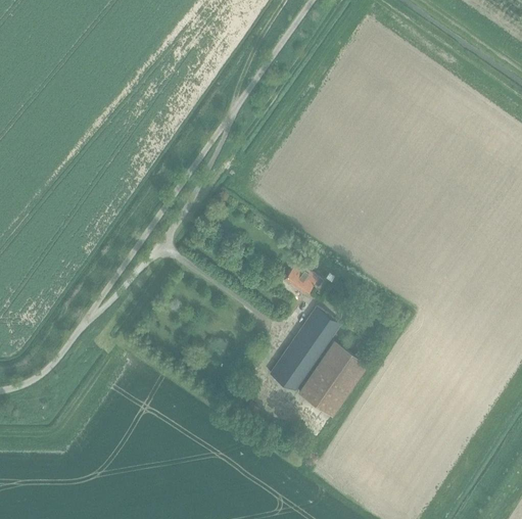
[(294,266),(283,281),(305,297),(313,287),(317,290),(322,283),(304,270),(302,273),(294,266)]
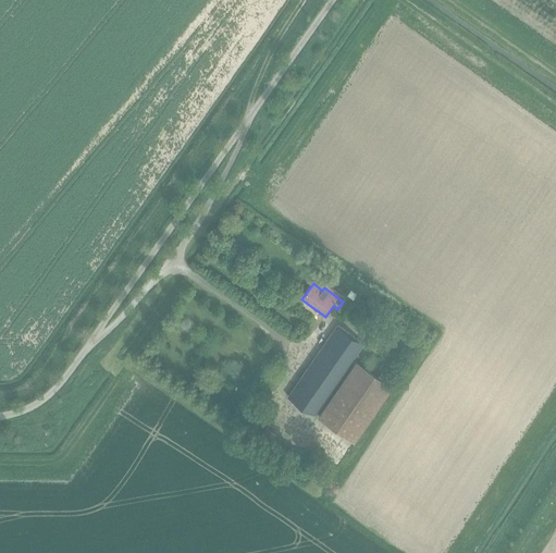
[(358,303),(353,310),(359,315),(365,307),(358,303)]
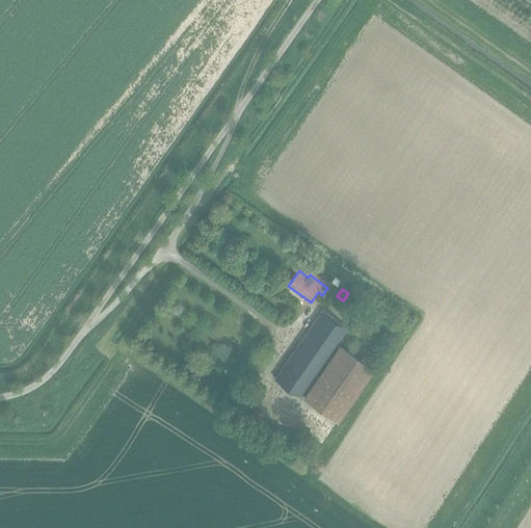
[(346,332),(321,314),(273,381),(298,399),(346,332)]
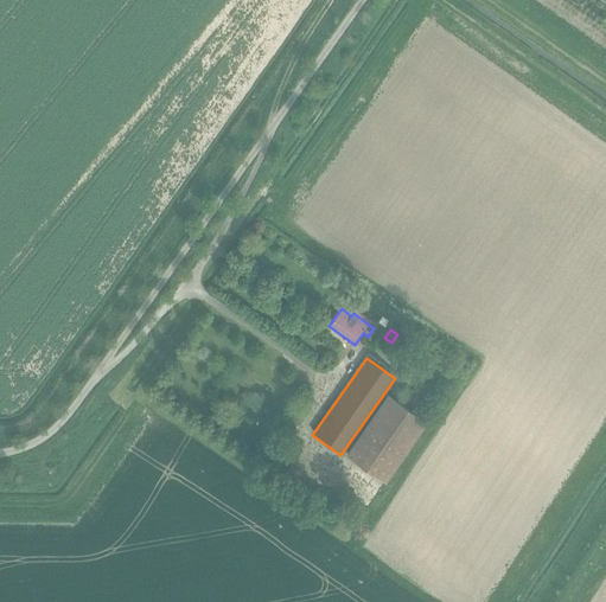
[(413,363),(408,369),(419,377),(423,371),(413,363)]
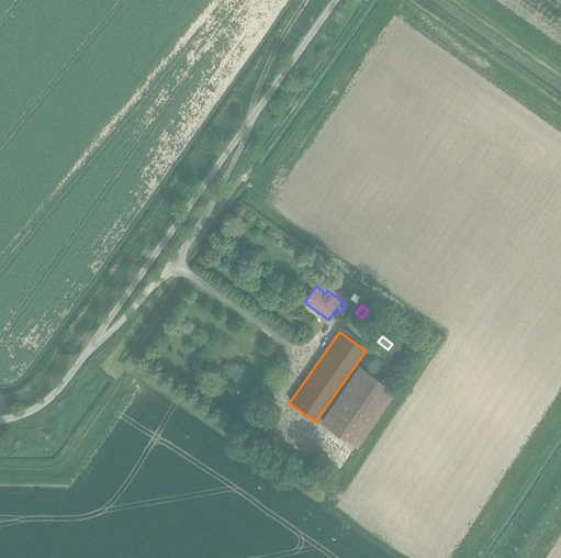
[(383,353),(373,345),(368,353),(378,360),(383,353)]
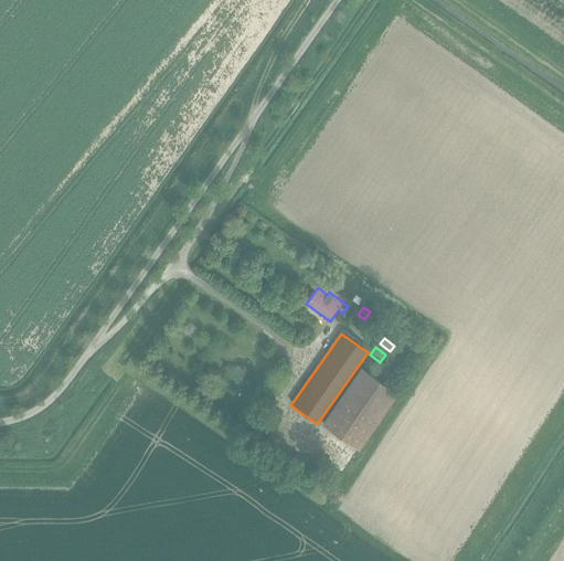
[(396,399),(360,372),(322,426),(359,452),(396,399)]
